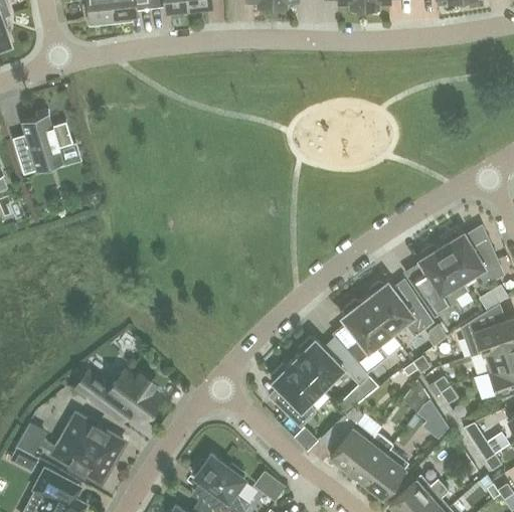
[(0,0),(0,51),(4,50),(6,47),(5,45),(11,43),(2,18),(10,15),(4,0),(0,0)]
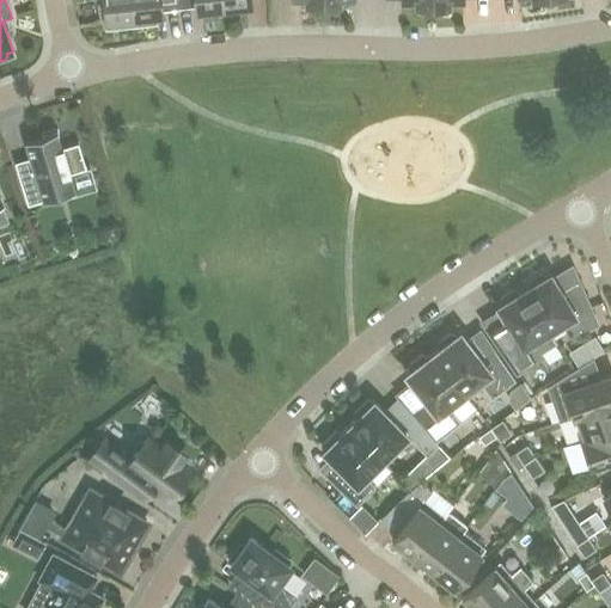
[(135,29),(134,22),(132,0),(103,0),(108,31),(135,29)]
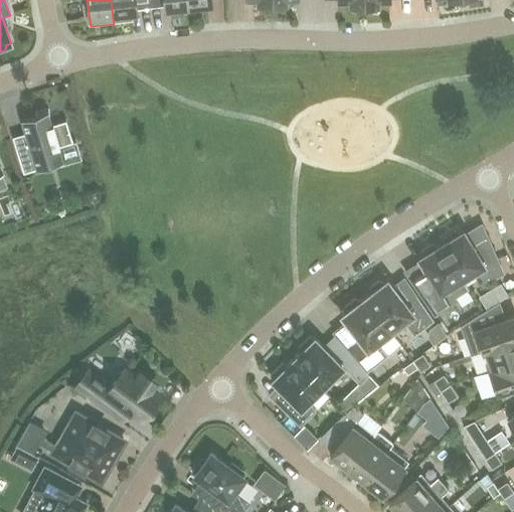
[(111,0),(113,18),(114,24),(134,21),(133,15),(137,15),(135,0),(111,0)]
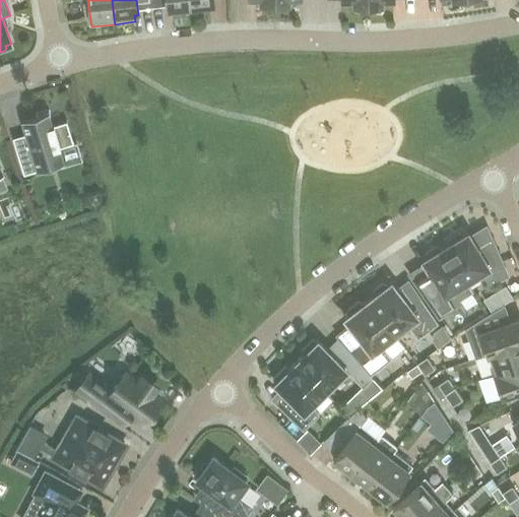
[(166,0),(167,11),(191,9),(189,0),(166,0)]
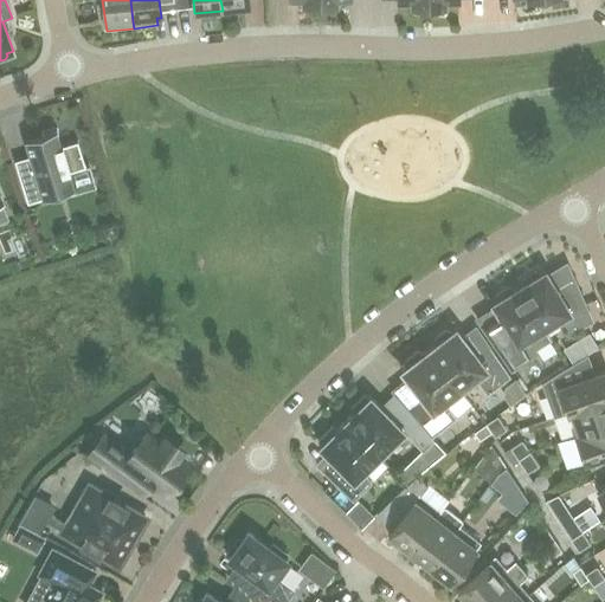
[(220,0),(223,11),(250,7),(249,0),(220,0)]
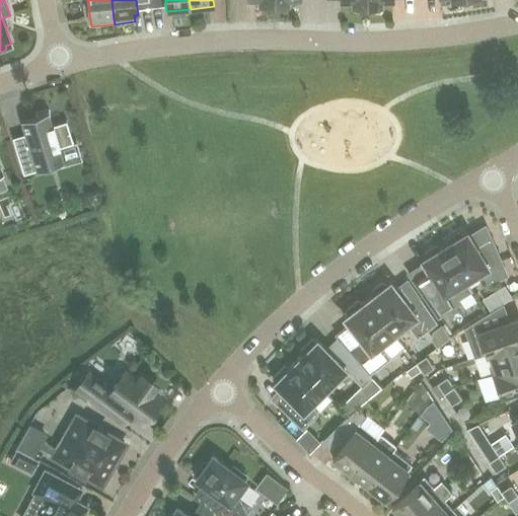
[(63,159),(60,149),(74,145),(67,123),(53,127),(49,114),(21,122),(31,156),(19,160),(23,176),(58,166),(63,159)]
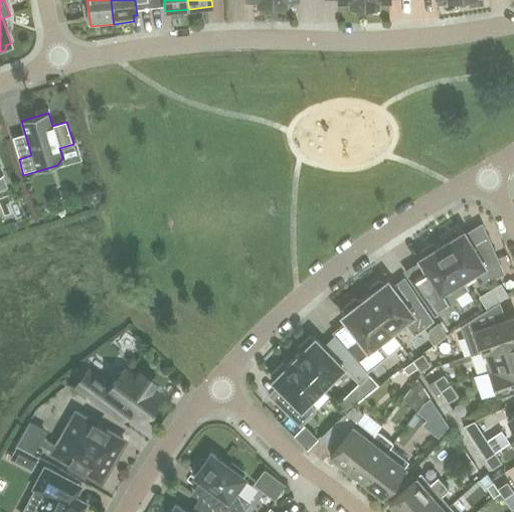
[(447,243),(442,246),(463,281),(476,273),(484,286),(503,275),(482,226),(466,236),(464,233),(458,236),(456,232),(445,239),(447,243)]
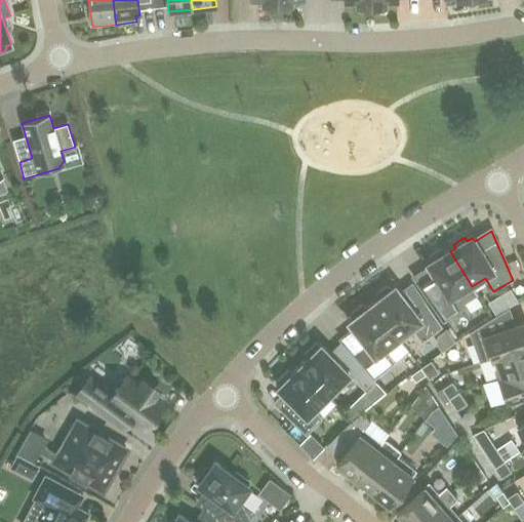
[(478,297),(472,286),(450,251),(444,254),(442,251),(431,258),(433,262),(427,266),(440,286),(427,294),(444,322),(466,309),(465,306),(478,297)]
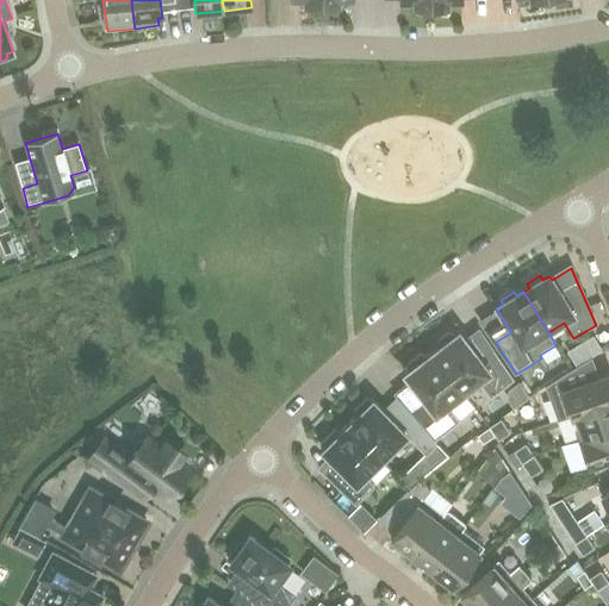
[(432,354),(463,394),(478,382),(491,399),(515,381),(495,351),(480,361),(459,333),(454,337),(449,335),(437,344),(439,349),(432,354)]
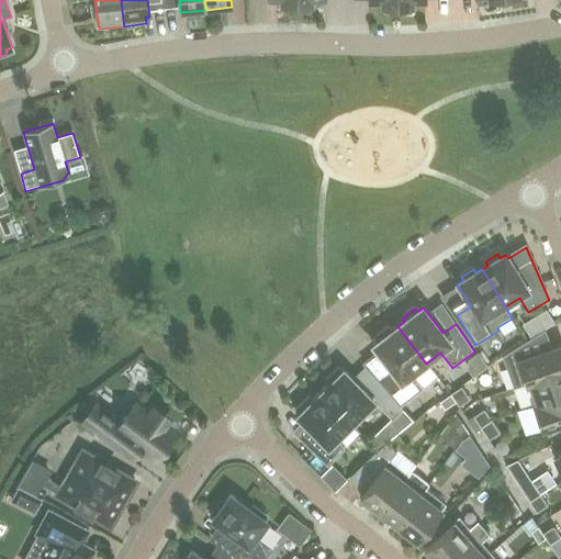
[(539,313),(547,325),(554,321),(546,309),(539,313)]
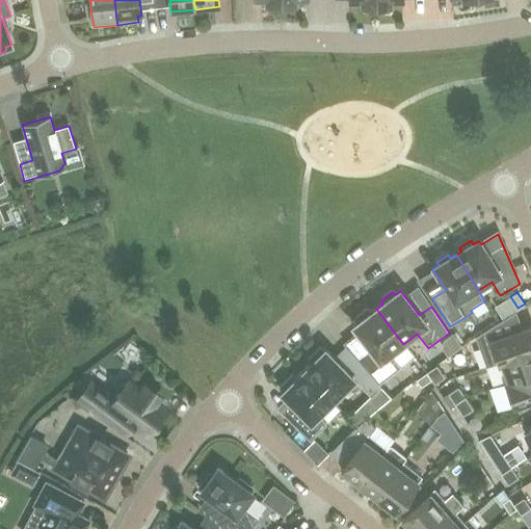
[(401,369),(391,354),(403,344),(376,309),(371,313),(367,311),(356,319),(357,324),(353,327),(372,351),(359,362),(379,386),(401,369)]
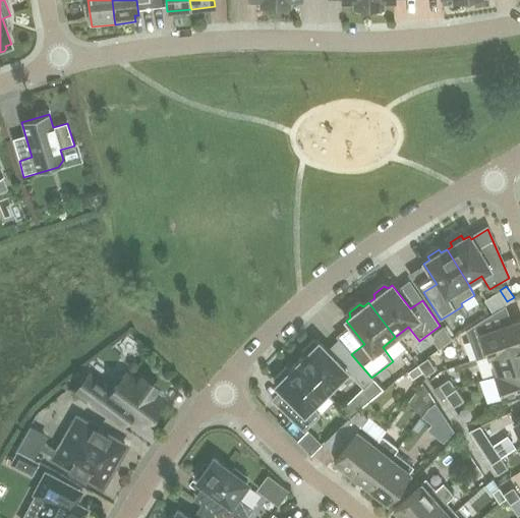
[(519,321),(480,335),(477,326),(466,332),(476,360),(488,357),(519,345),(519,321)]
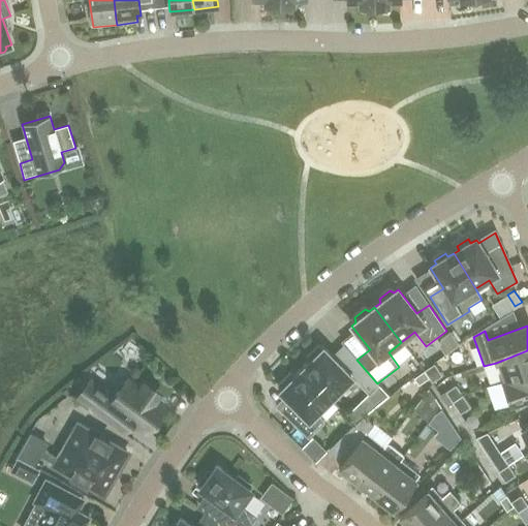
[(302,370),(331,400),(352,378),(323,349),(302,370)]
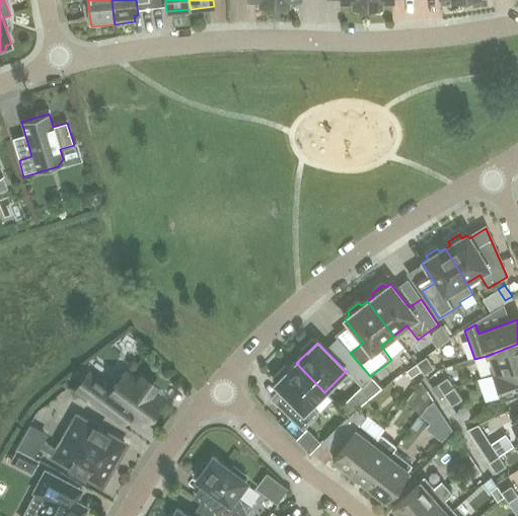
[(517,344),(487,356),(494,376),(517,366),(517,344)]
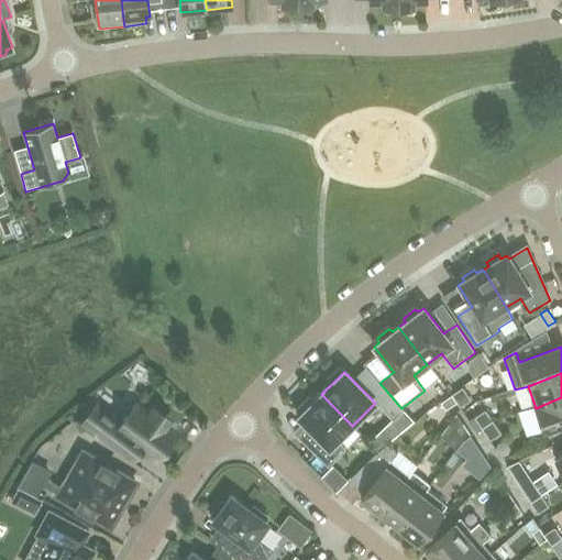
[(452,396),(456,404),(460,408),(471,402),(463,390),(452,396)]
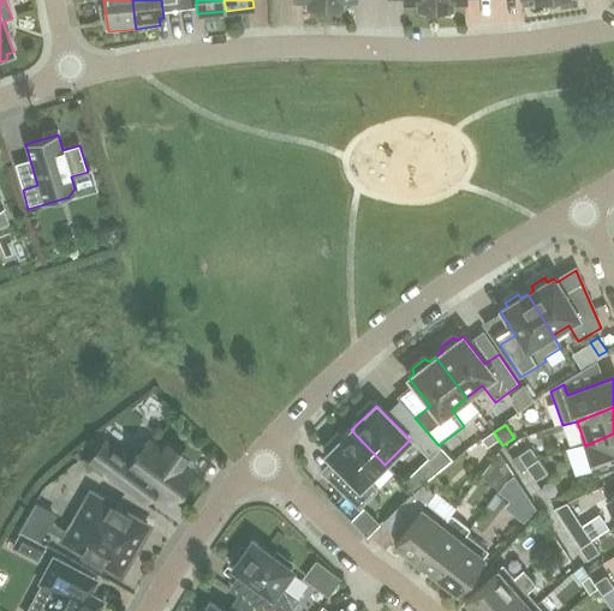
[(369,480),(385,465),(351,430),(327,454),(326,455),(346,477),(335,487),(359,510),(377,493),(369,480)]
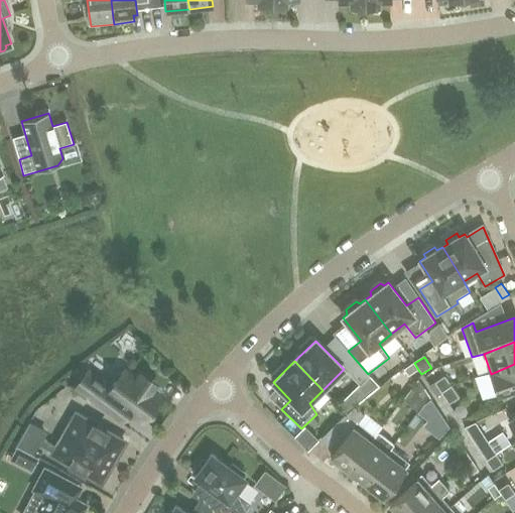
[(356,362),(346,373),(360,387),(370,377),(356,362)]
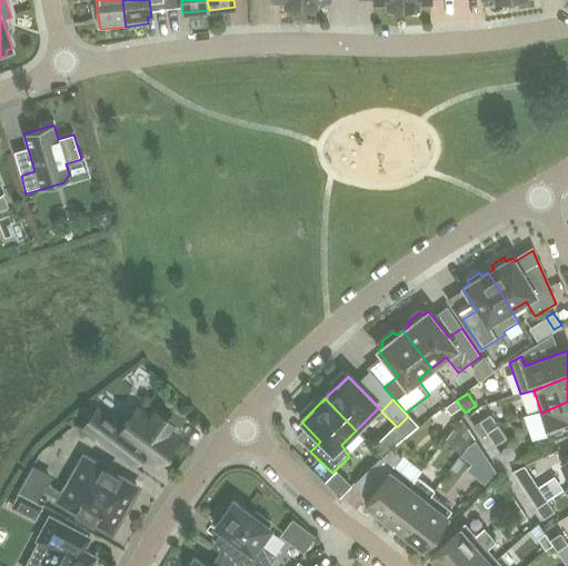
[(450,416),(461,408),(457,400),(446,408),(450,416)]
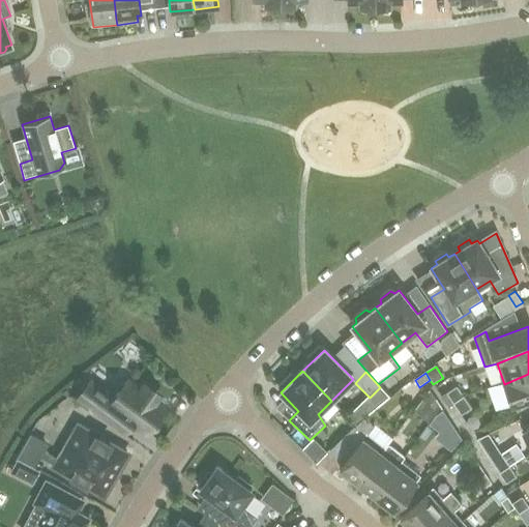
[(528,374),(504,384),(511,406),(528,399),(528,374)]
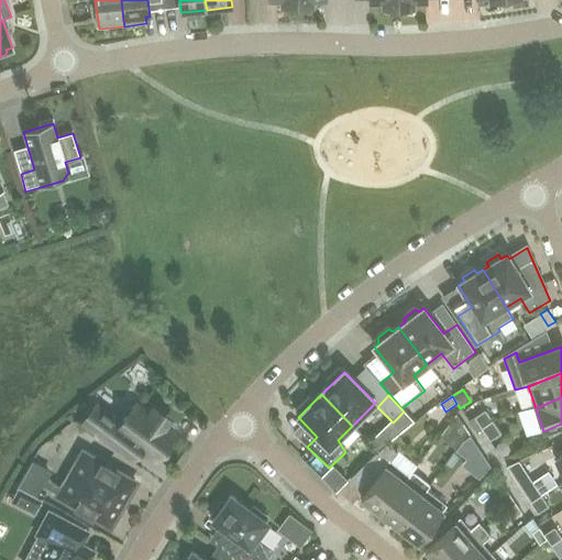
[(109,415),(107,417),(95,408),(80,428),(94,437),(96,435),(132,461),(140,450),(155,461),(161,453),(164,456),(173,445),(168,441),(175,435),(136,406),(122,425),(109,415)]
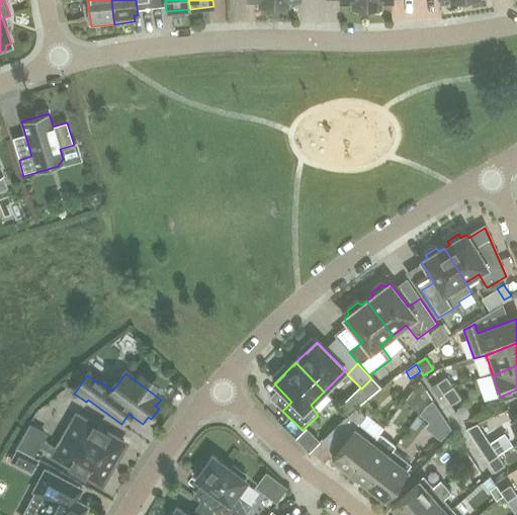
[(443,397),(453,390),(446,379),(432,389),(439,400),(443,397)]
